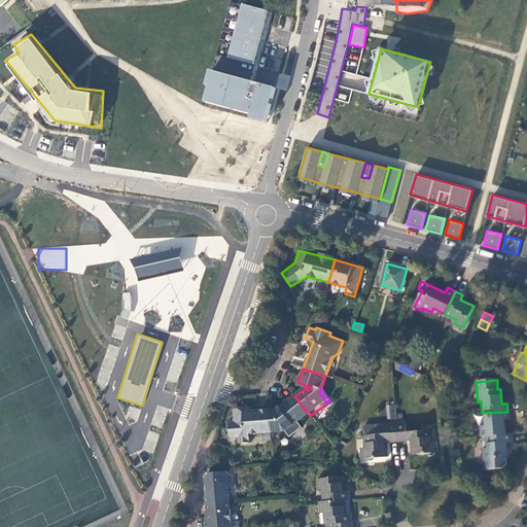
[(276,408),(269,409),(272,440),(280,438),(280,431),(285,431),(290,428),(292,432),(299,428),(296,424),(310,416),(294,396),(276,408)]
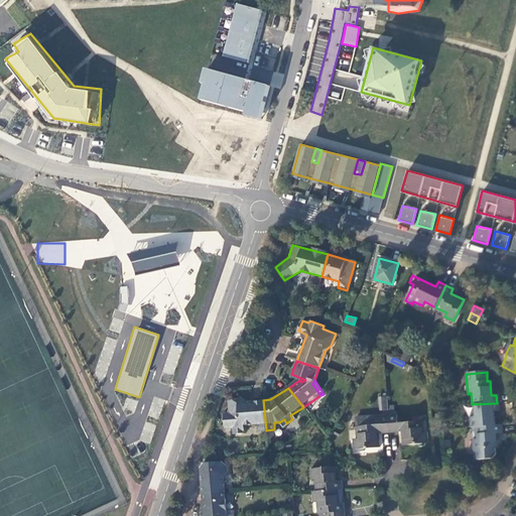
[(266,430),(263,400),(244,402),(240,398),(228,399),(229,411),(223,412),(225,428),(232,427),(233,434),(244,432),(244,426),(256,425),(257,431),(266,430)]
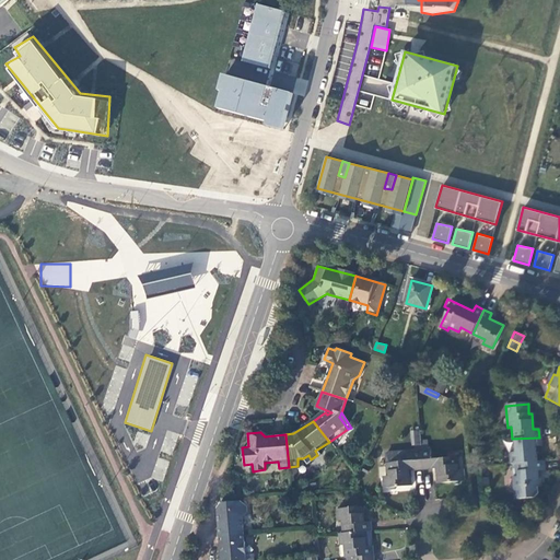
[(539,438),(512,439),(513,453),(509,453),(510,464),(515,464),(536,463),(534,447),(539,447),(539,438)]
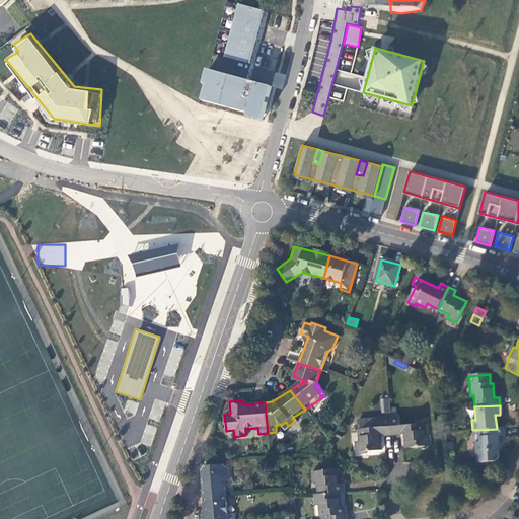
[(379,435),(392,434),(391,417),(382,418),(382,427),(359,429),(359,441),(355,441),(356,451),(380,449),(379,435)]
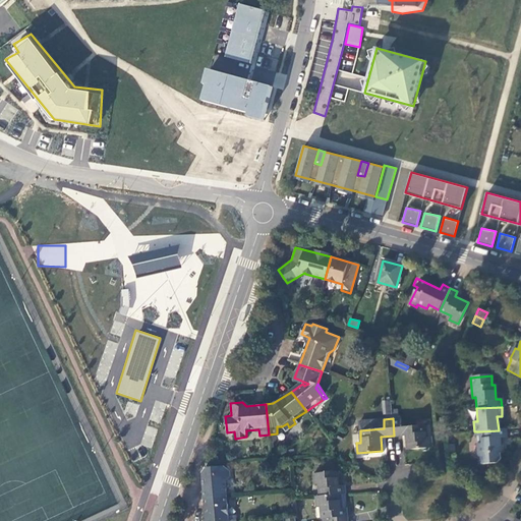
[(393,418),(394,436),(406,435),(407,450),(431,448),(430,438),(426,439),(425,426),(401,427),(400,418),(393,418)]
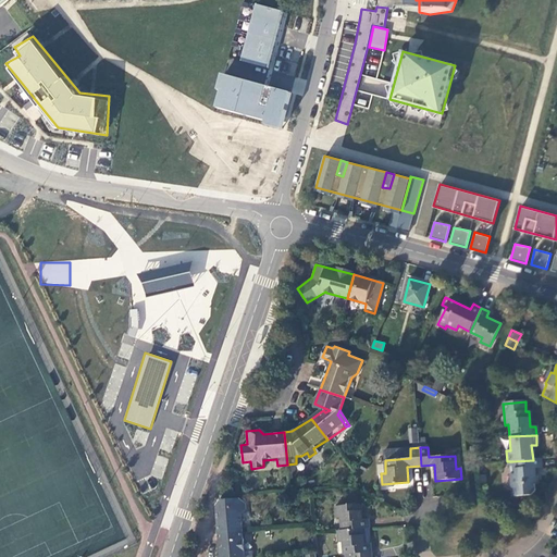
[(539,459),(533,460),(512,461),(507,461),(508,467),(512,467),(512,474),(509,475),(510,497),(529,495),(532,491),(531,484),(535,484),(533,469),(540,468),(539,459)]
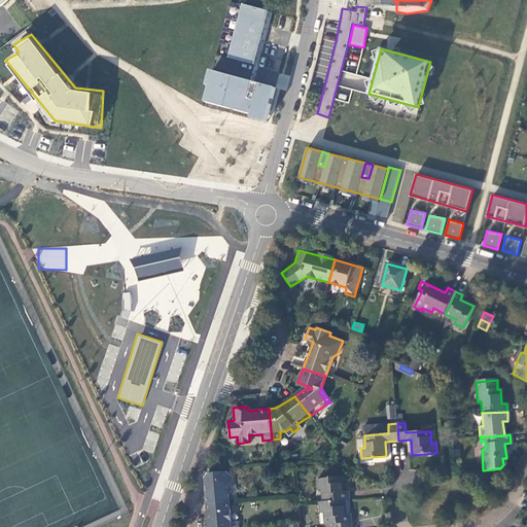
[(209,477),(204,478),(206,503),(229,501),(227,486),(233,482),(233,475),(226,470),(209,472),(209,477)]
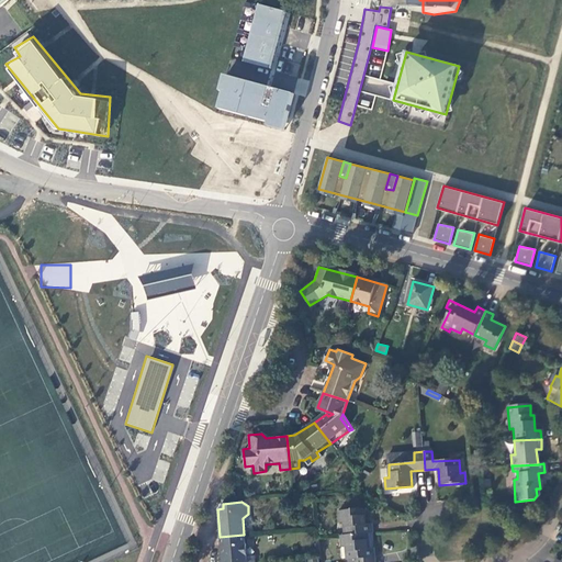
[(368,534),(372,532),(372,524),(367,525),(364,508),(338,510),(339,521),(344,521),(344,535),(368,534)]
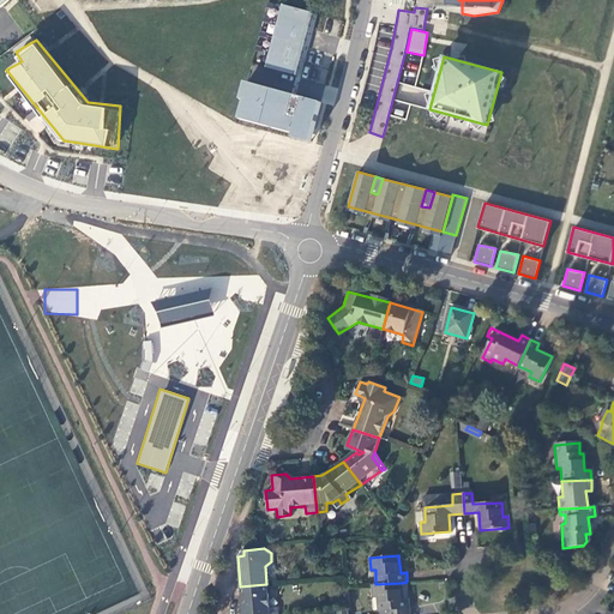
[(375,584),(372,584),(373,597),(378,597),(379,611),(389,611),(387,613),(410,613),(409,599),(403,599),(402,583),(375,584)]
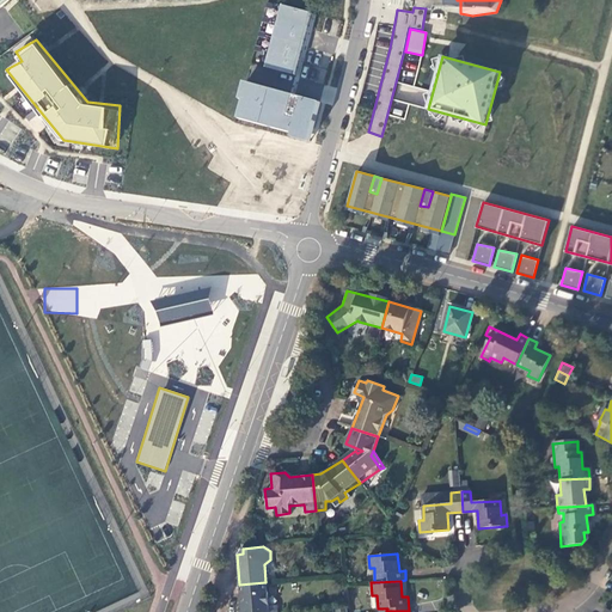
[(265,582),(239,585),(240,611),(276,611),(276,606),(268,606),(265,582)]
